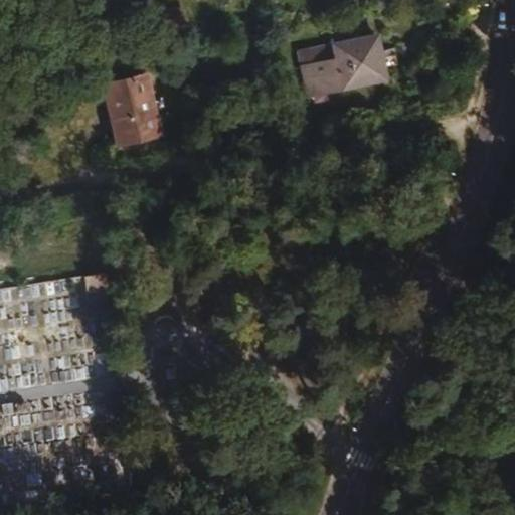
[(330,27),(333,42),(364,35),(361,21),(330,27)]
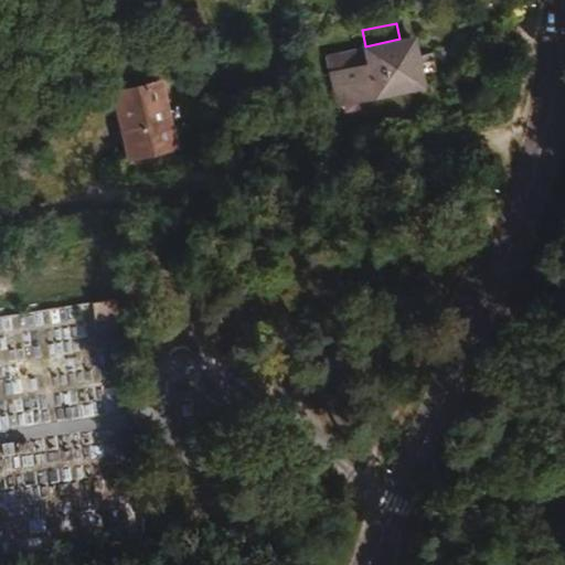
[(427,91),(416,36),(400,39),(365,46),(328,53),(331,73),(338,108),(427,91)]
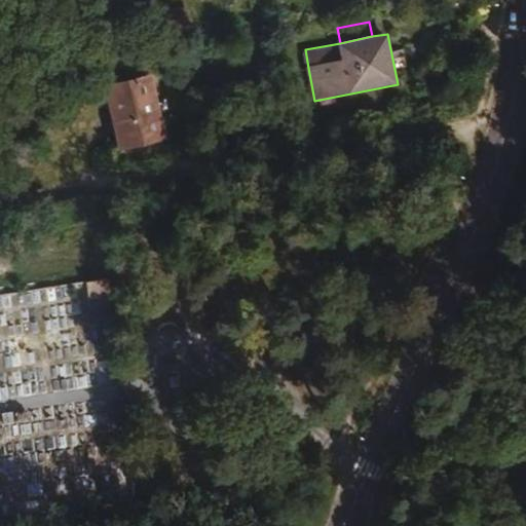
[(167,142),(152,74),(104,84),(119,153),(167,142)]
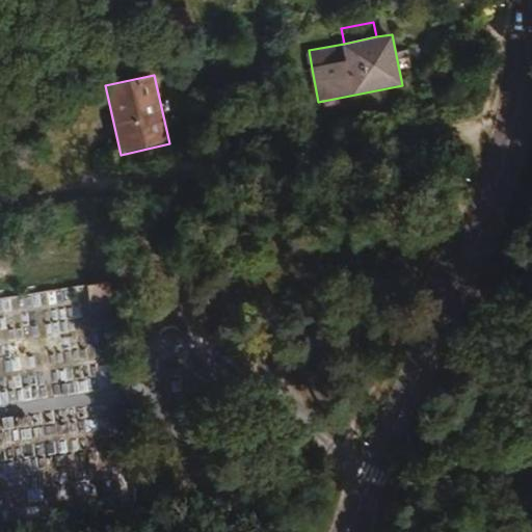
[(110,282),(87,286),(91,304),(103,302),(113,300),(110,282)]
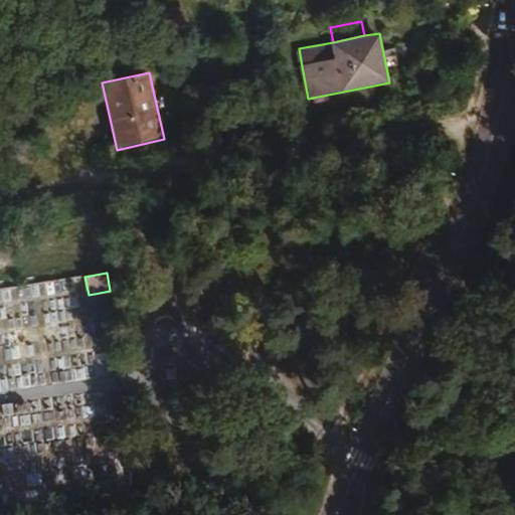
[(26,410),(27,409),(28,407),(28,405),(28,403),(27,401),(25,399),(23,399),(21,399),(18,399),(17,401),(16,403),(15,405),(15,407),(16,409),(18,410),(20,411),(22,412),(24,411),(26,410)]
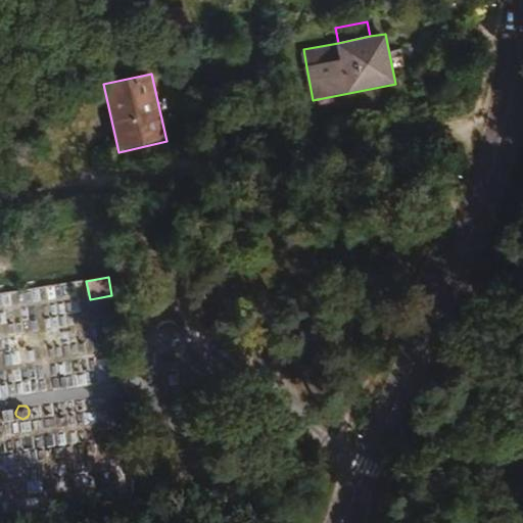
[(11,407),(0,408),(0,412),(1,422),(13,421),(11,407)]
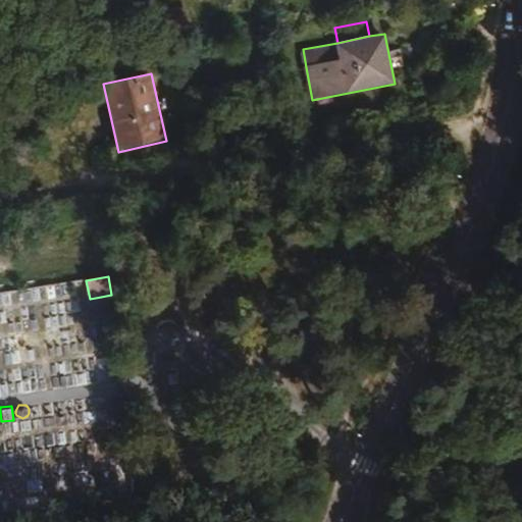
[(140,436),(135,410),(127,412),(133,437),(140,436)]
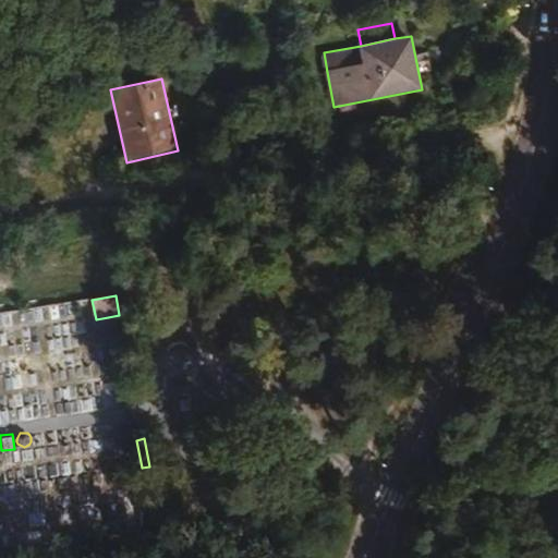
[(128,499),(106,501),(110,530),(131,526),(128,499)]
